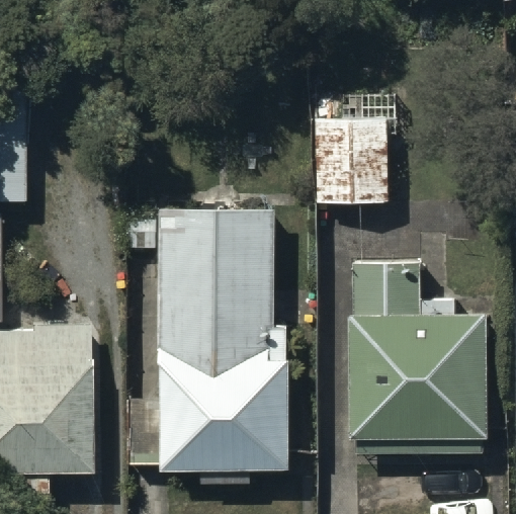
[(343,117),(315,116),(315,204),(388,203),(388,119),(398,119),(398,87),(343,87),(343,117)]
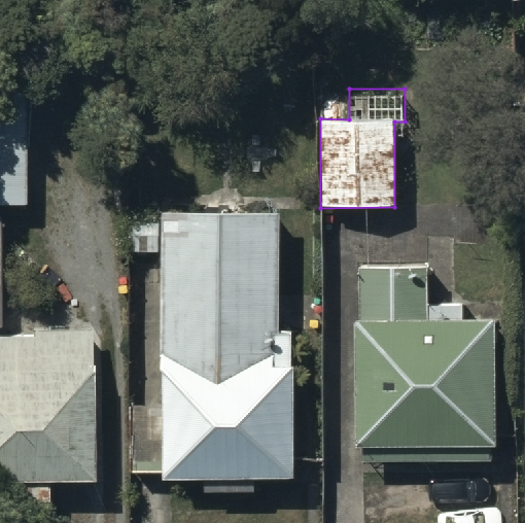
[(0,204),(22,205),(22,103),(0,102),(0,204)]
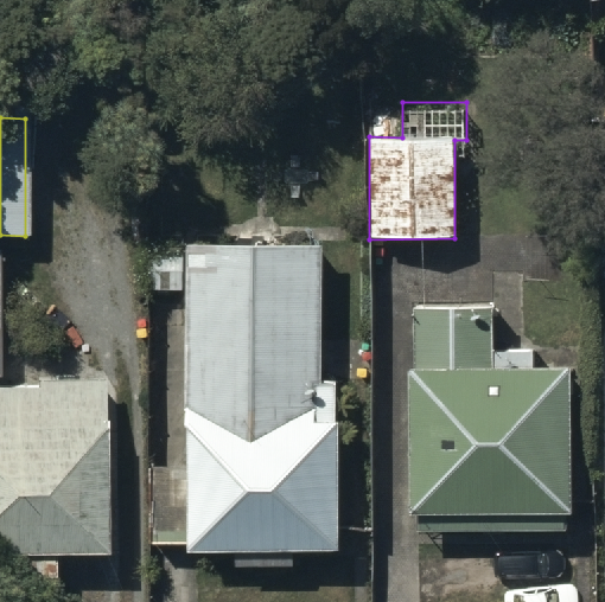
[(293,567),(293,551),(338,551),(338,382),(317,382),(317,245),(148,245),(148,290),(185,290),(184,465),(147,465),(147,544),(188,544),(188,550),(231,551),(231,567),(293,567)]
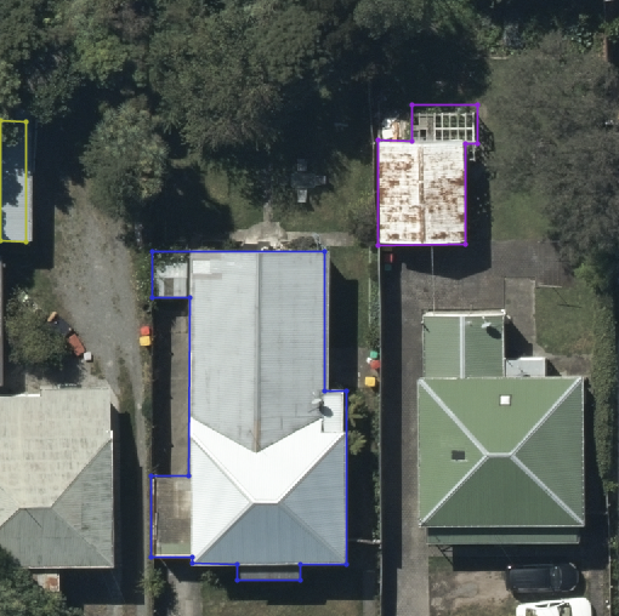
[(416,530),(424,530),(425,545),(577,543),(577,529),(584,529),(584,382),(543,382),(543,351),(503,352),(503,306),(424,307),(424,381),(415,381),(416,530)]
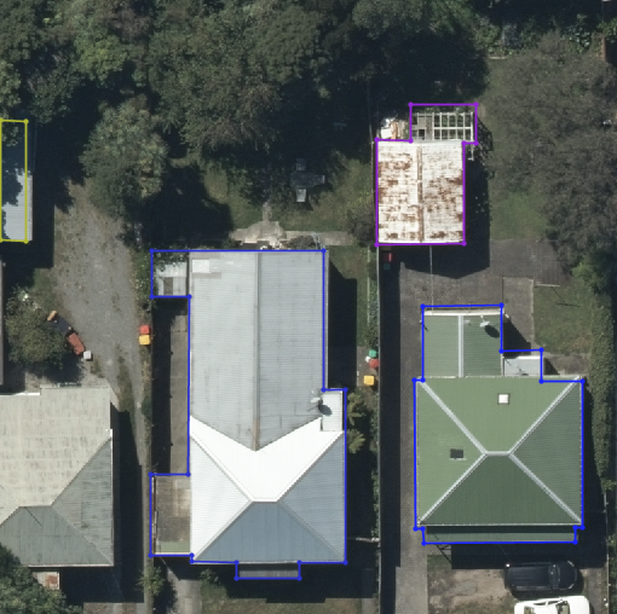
[(105,568),(103,389),(0,392),(0,567),(4,568),(5,591),(53,590),(52,569),(105,568)]
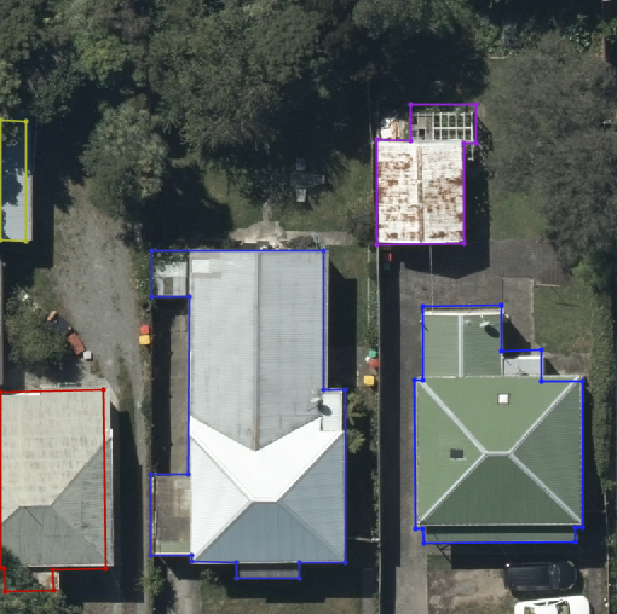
All buildings are outlined.
